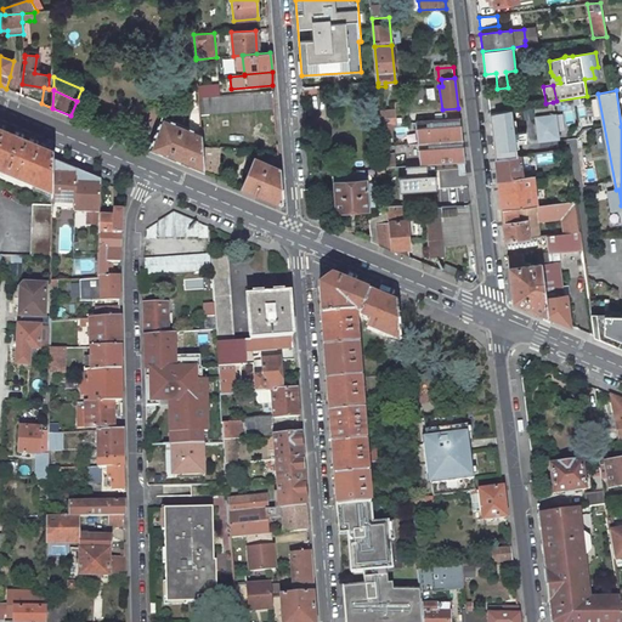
[(162,117),(150,148),(204,171),(202,146),(202,140),(201,133),(199,114),(198,97),(198,91),(185,92),(186,100),(181,101),(182,114),(190,114),(187,128),(162,117)]
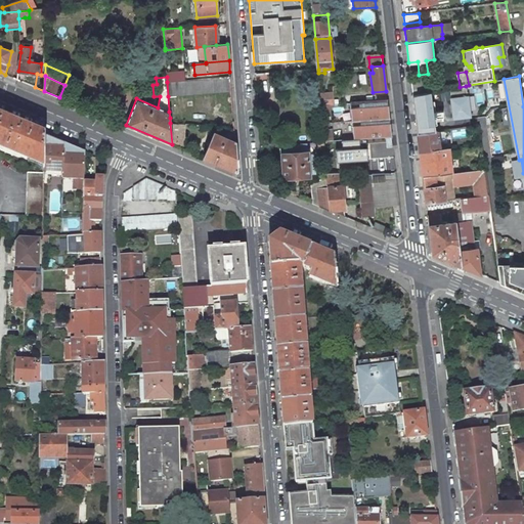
[(435,77),(410,80),(412,95),(430,92),(430,88),(437,87),(435,77)]
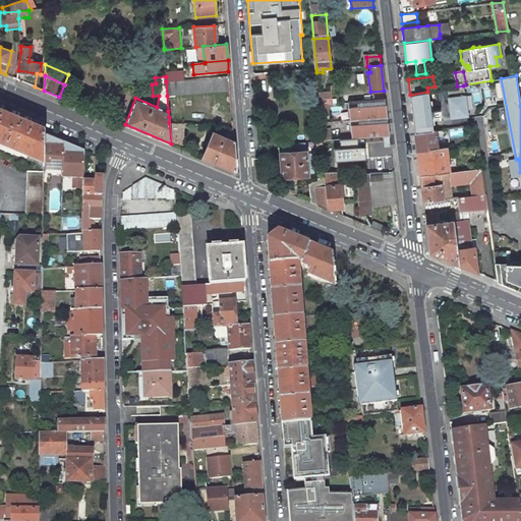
[(179,80),(166,81),(167,96),(230,91),(229,77),(179,80)]
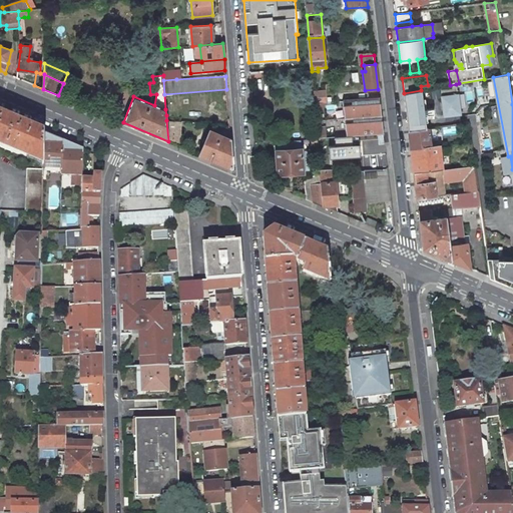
[(450,85),(440,87),(443,115),(459,114),(456,84),(450,85)]
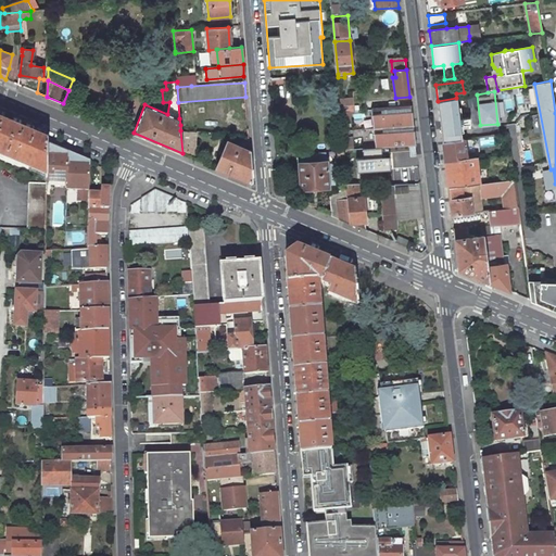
[(353,98),(340,99),(341,112),(350,112),(354,111),(353,98)]
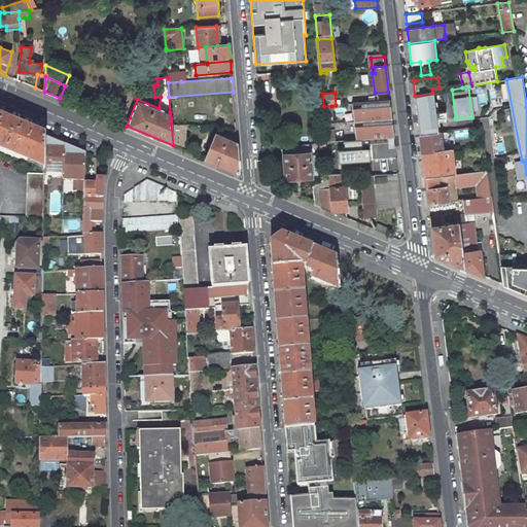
[(434,113),(432,93),(415,96),(420,134),(437,132),(435,119),(434,113)]
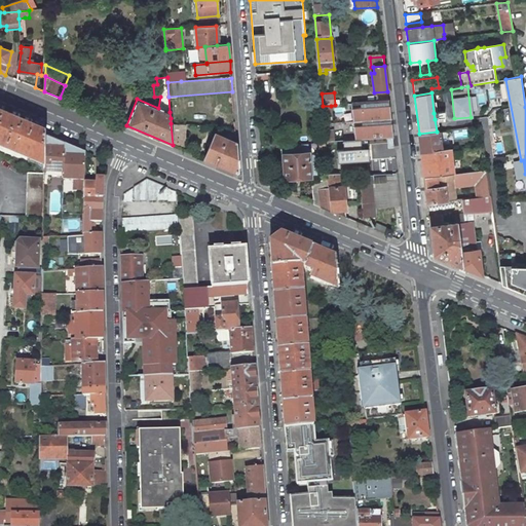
[(392,137),(388,102),(351,104),(351,103),(347,104),(347,105),(348,116),(352,116),(353,122),(355,140),(379,138),(392,137)]
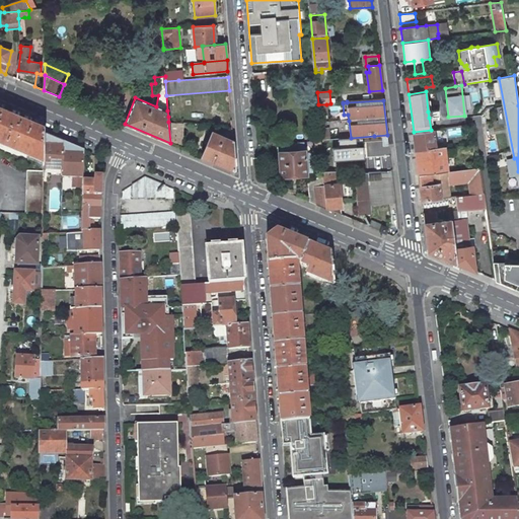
[(327,115),(326,104),(318,104),(318,116),(327,115)]
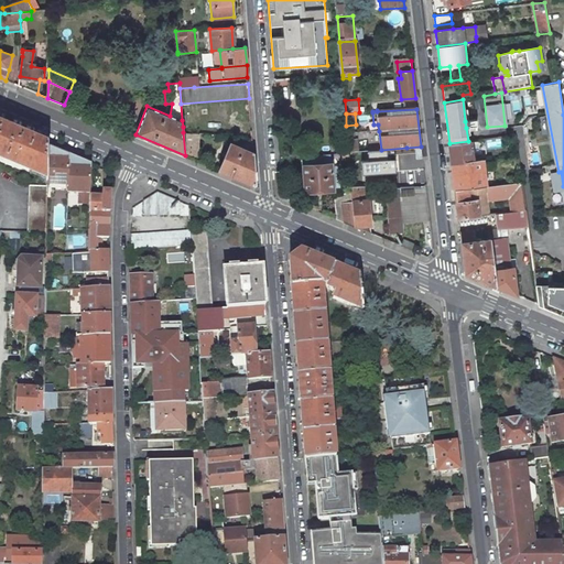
[(46,145),(0,126),(0,161),(29,173),(31,169),(46,175),(46,159),(47,145),(46,145)]
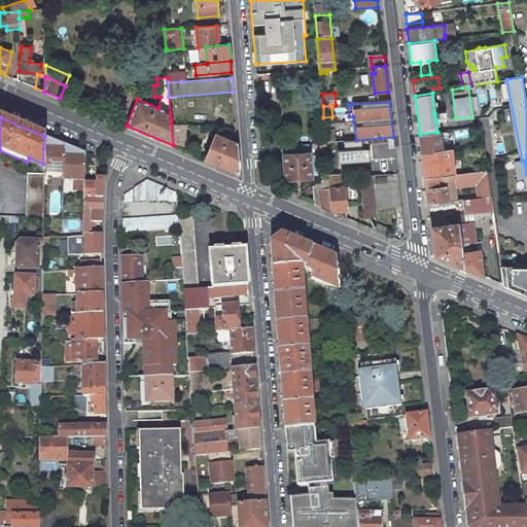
[(185,125),(171,124),(173,145),(185,150),(185,138),(185,125)]
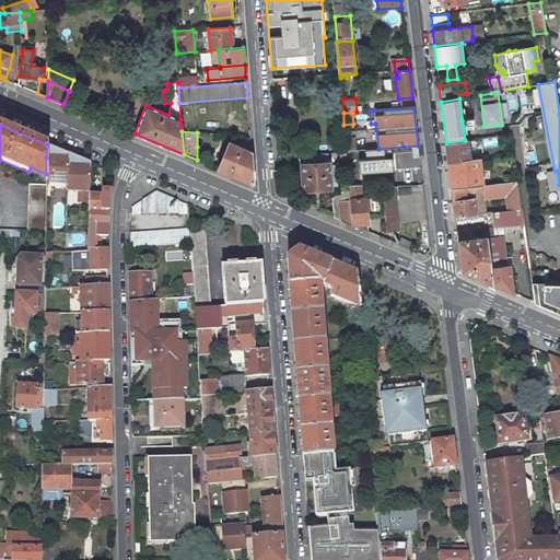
[(354,138),(345,139),(346,146),(346,151),(354,150),(354,138)]
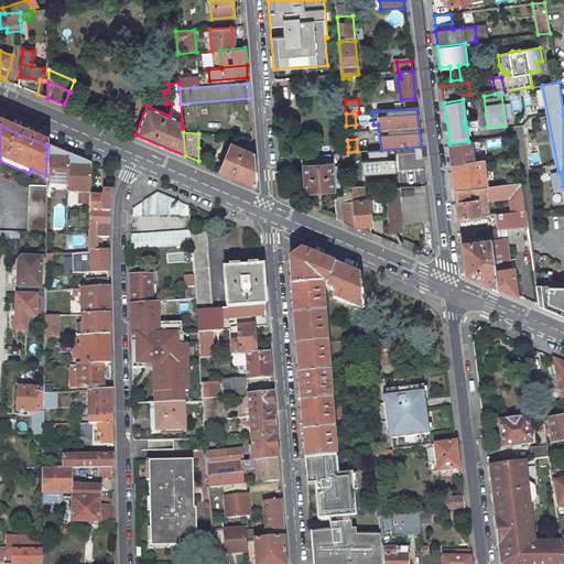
[(229,141),(219,170),(255,185),(256,184),(253,153),(229,141)]
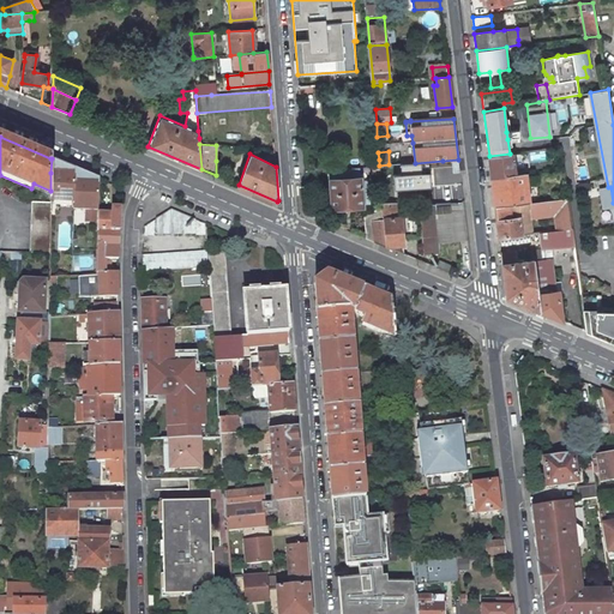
[(515,169),(512,154),(510,154),(489,156),(492,179),(524,175),(524,168),(515,169)]
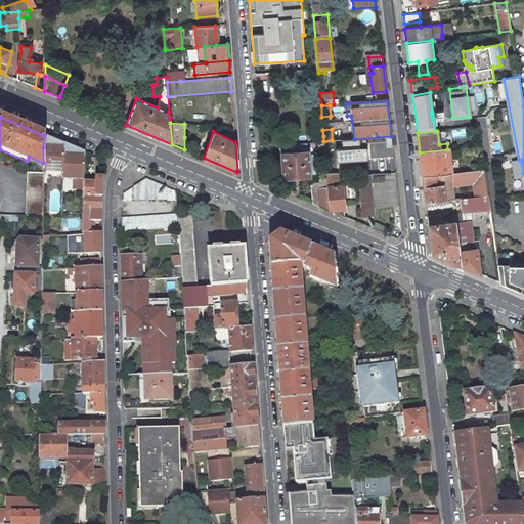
[(43,147),(43,163),(43,169),(43,171),(62,172),(64,143),(59,142),(44,135),(43,147)]
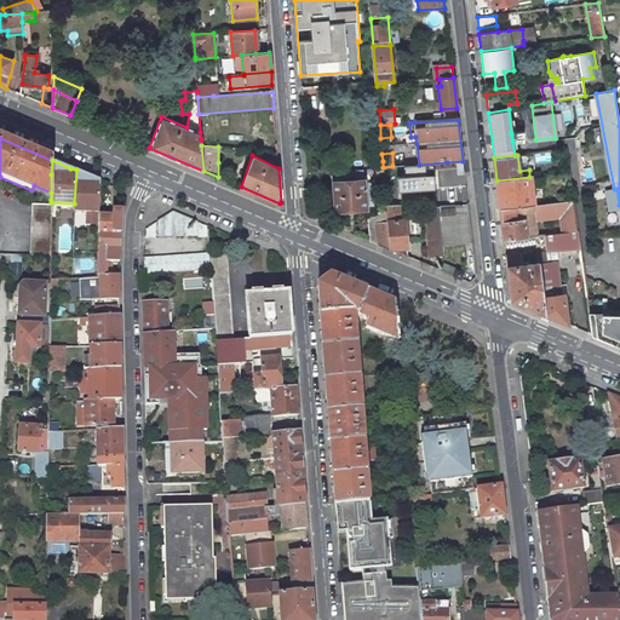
[(74,204),(74,211),(99,212),(101,187),(101,181),(95,178),(76,170),(74,204)]
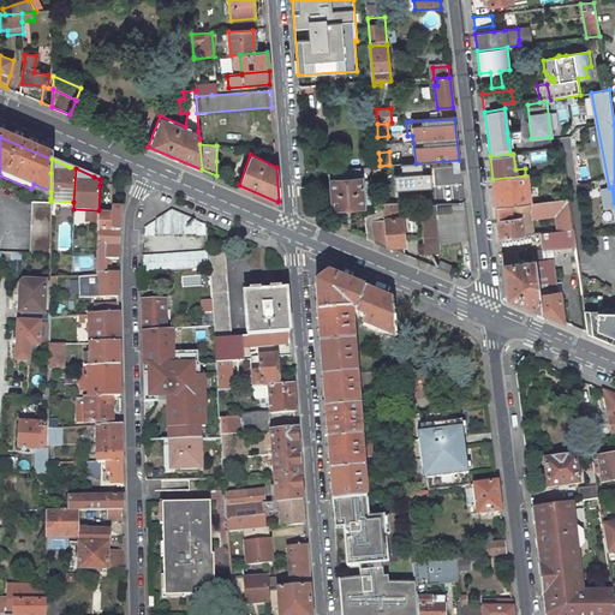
[(330,169),(333,209),(363,207),(363,204),(370,203),(369,181),(362,181),(360,168),(330,169)]
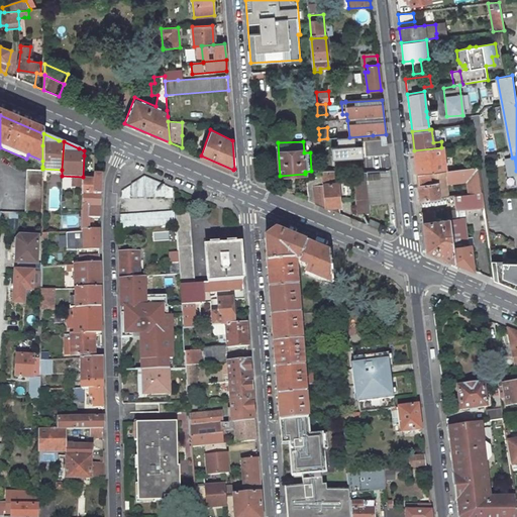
[(335,147),(330,147),(331,160),(363,158),(362,145),(335,147)]
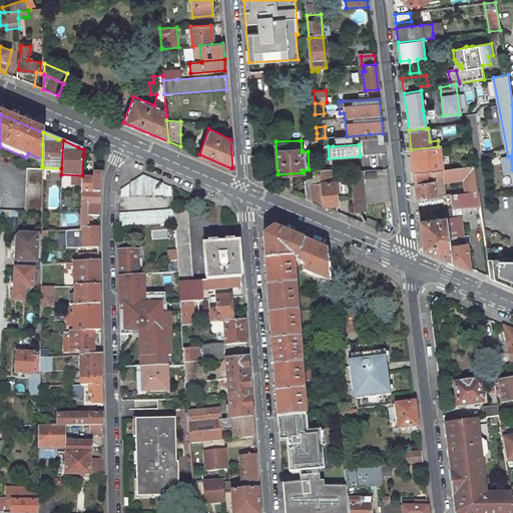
[(438,146),(411,149),(414,172),(425,171),(442,169),(439,146),(438,146)]
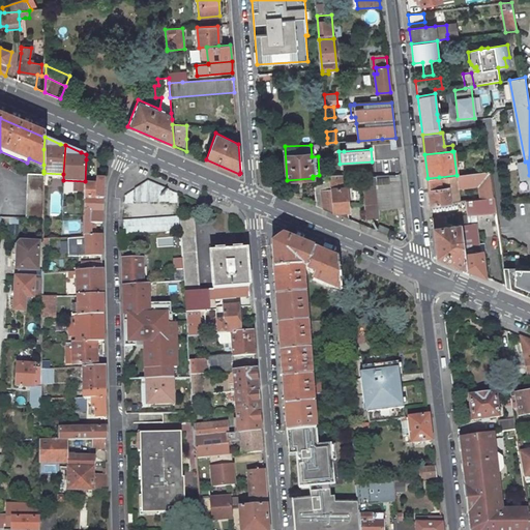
[(457,182),(491,178),(490,171),(457,175),(439,177),(440,189),(448,188),(450,203),(451,202),(460,202),(457,182)]
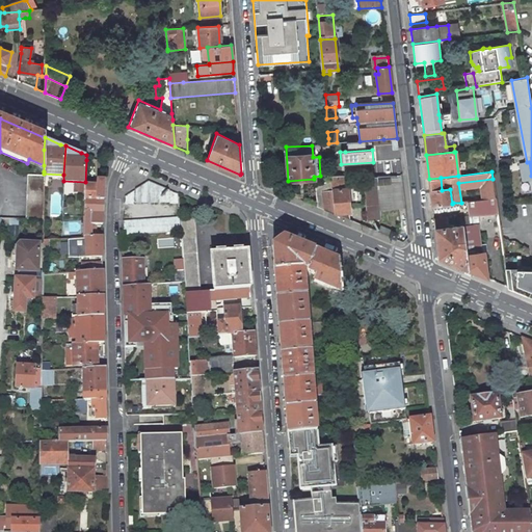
[(44,176),(28,175),(26,219),(44,220),(44,215),(44,176)]
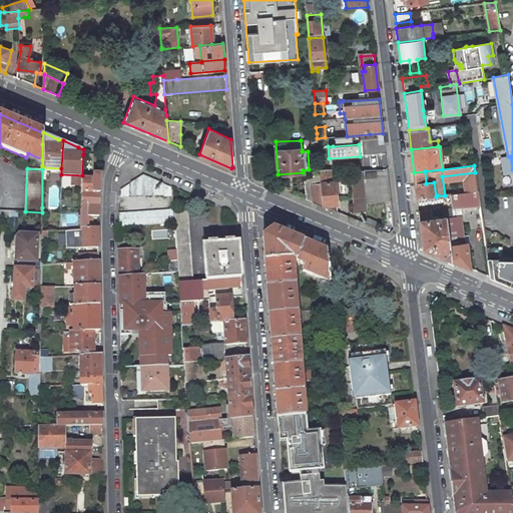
[(330,170),(320,170),(320,175),(321,182),(334,181),(334,170),(330,170)]
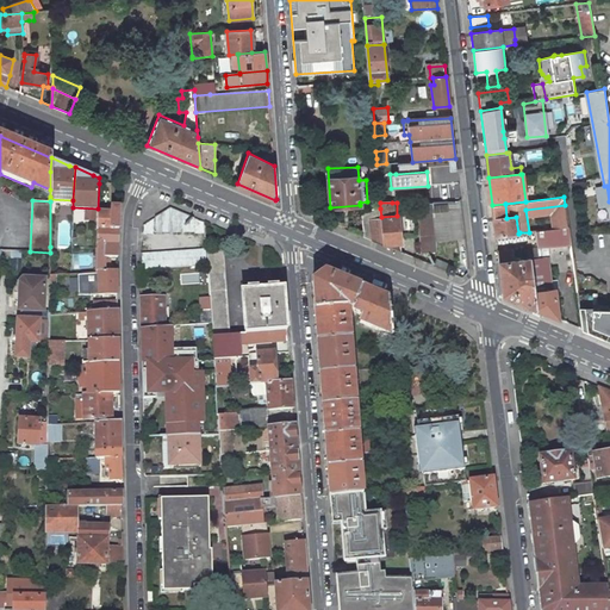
[(433,204),(417,205),(421,253),(436,251),(433,204)]
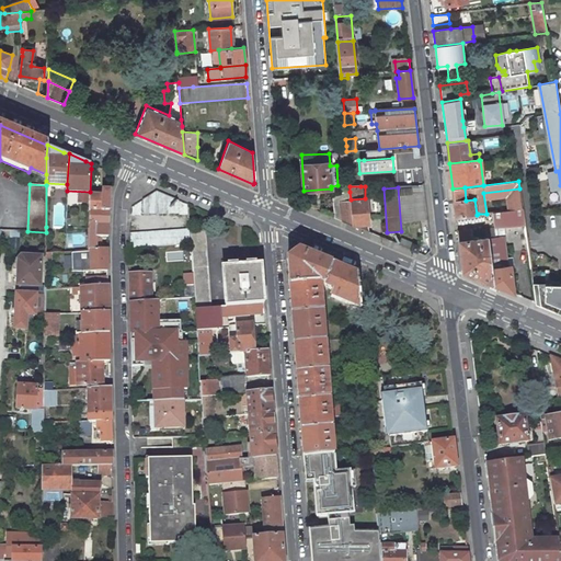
[(465,187),(453,189),(456,217),(477,215),(474,199),(466,201),(465,187)]
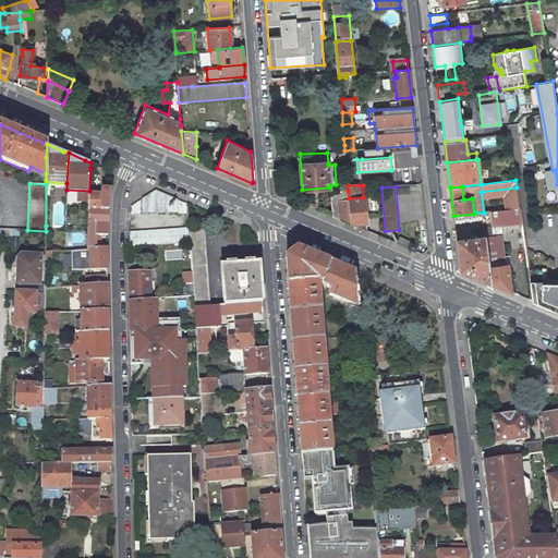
[(102,193),(89,193),(89,208),(109,208),(109,187),(102,187),(102,193)]
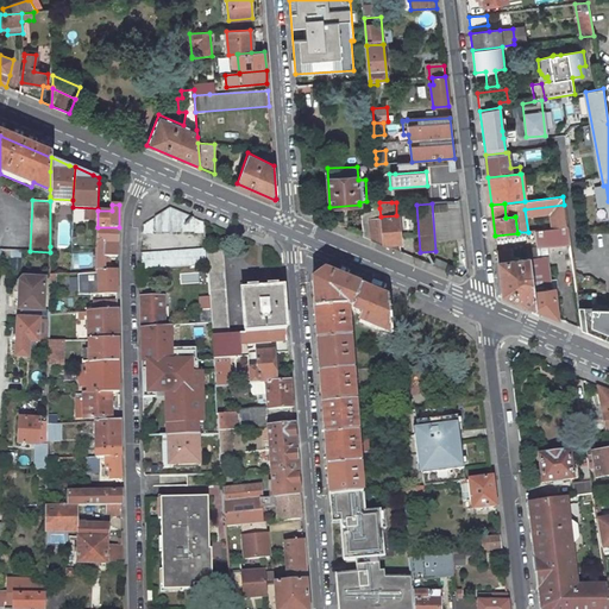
[(170,207),(154,218),(154,232),(194,231),(194,218),(170,207)]
